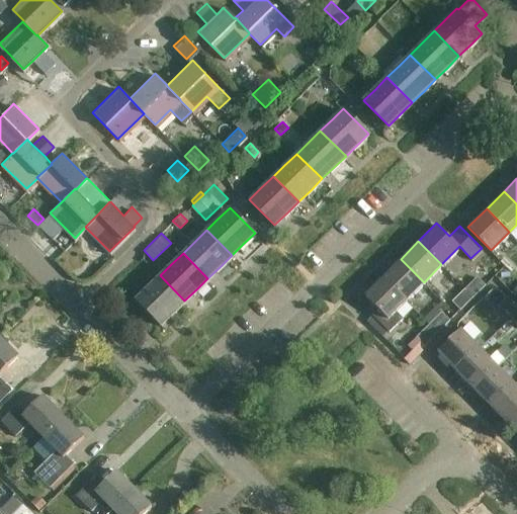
[(406,300),(424,282),(401,259),(382,276),(406,300)]
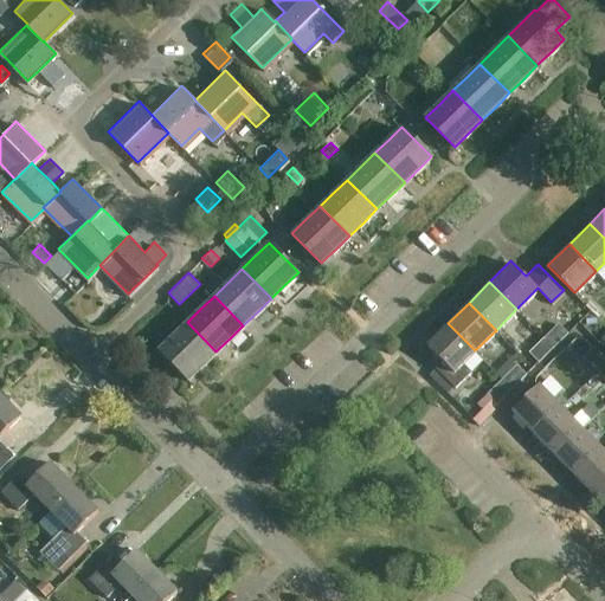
[(542,336),(552,346),(567,330),(558,321),(542,336)]
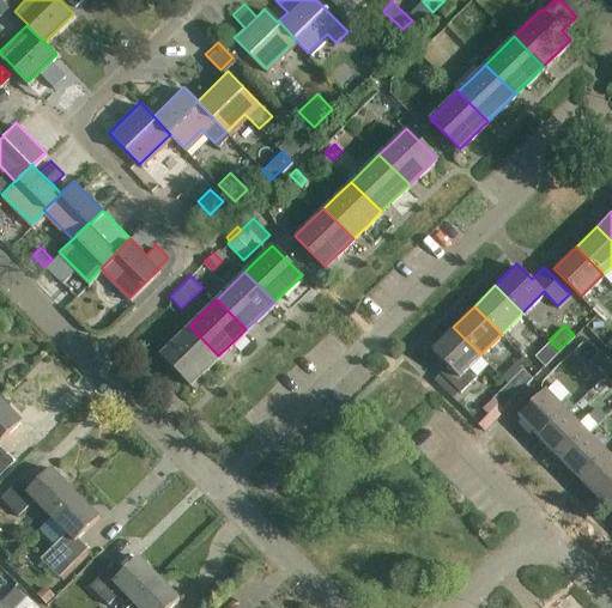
[(191,383),(205,370),(218,356),(189,326),(175,340),(161,353),(191,383)]
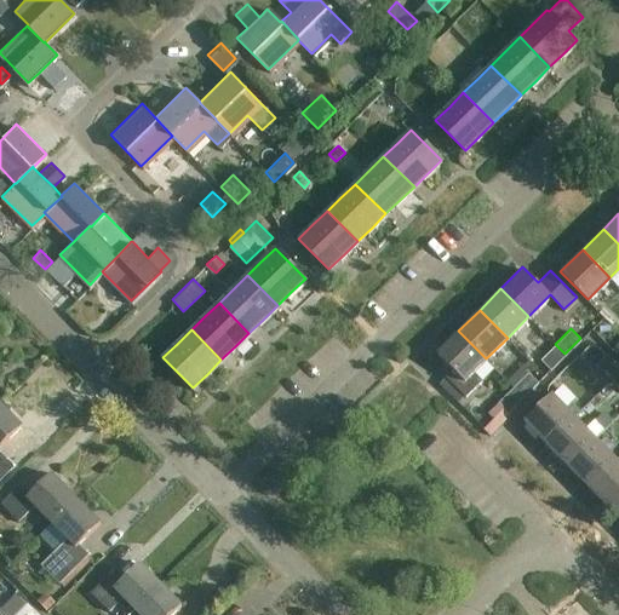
[(458,331),(436,352),(451,368),(445,374),(464,395),(481,378),(474,371),(486,358),(458,331)]
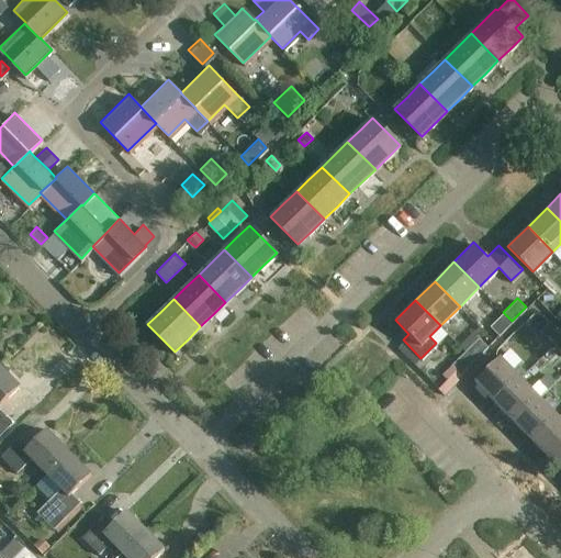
[(498,334),(512,321),(503,312),(490,325),(498,334)]
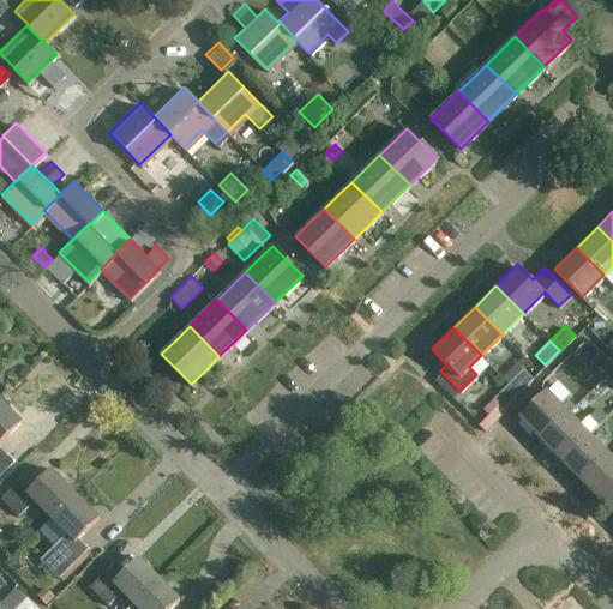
[(605,373),(612,365),(612,362),(600,349),(590,359),(605,373)]
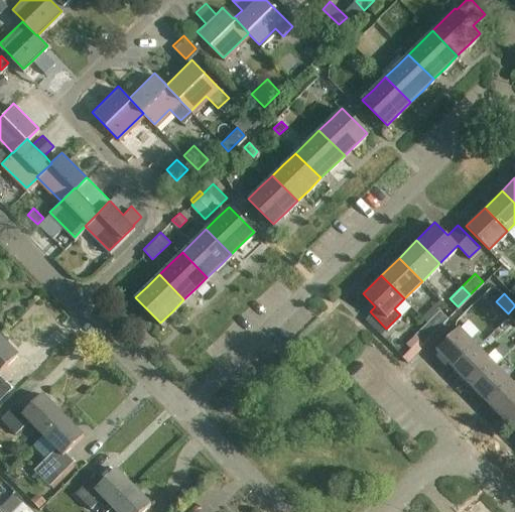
[(480,327),(500,315),(490,299),(471,310),(480,327)]
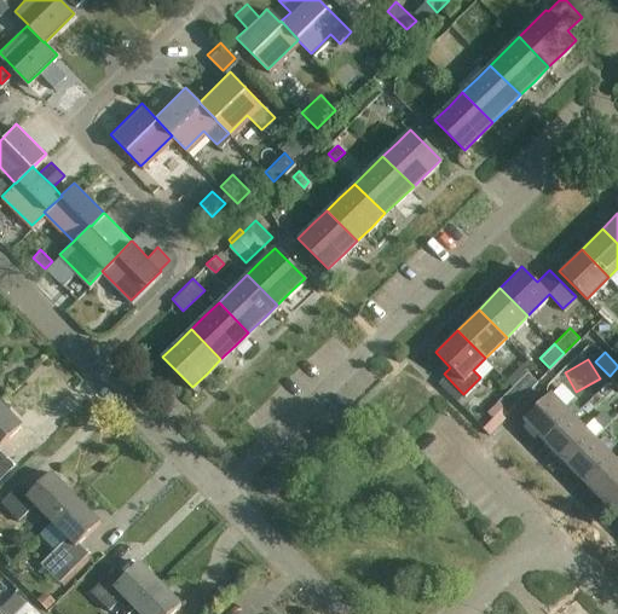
[(512,386),(521,394),(536,380),(526,370),(512,386)]
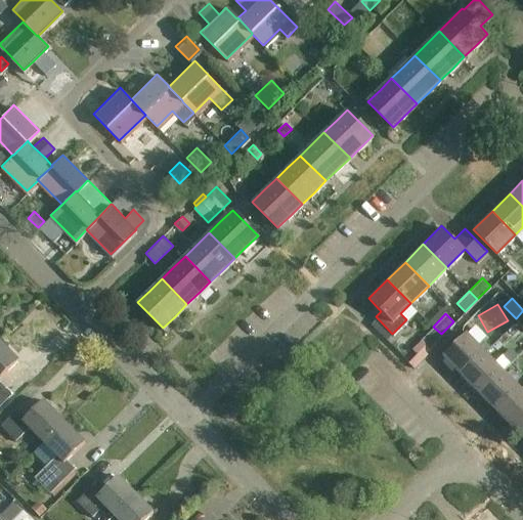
[(429,346),(441,334),(433,327),(421,339),(429,346)]
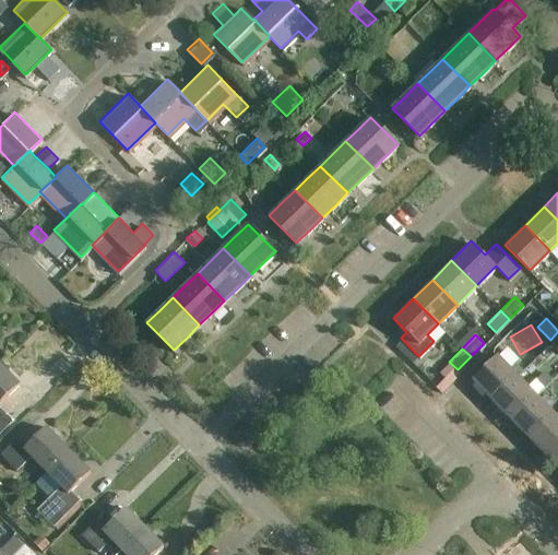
[(515,362),(509,367),(497,354),(472,378),(490,399),(517,374),(522,368),(515,362)]
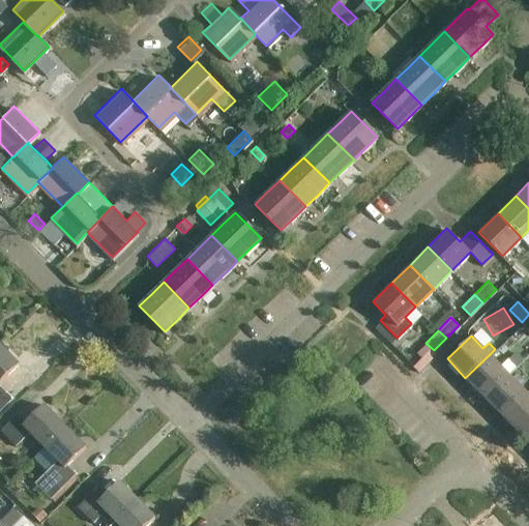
[(0,343),(0,392),(4,389),(0,384),(0,380),(19,362),(0,343)]
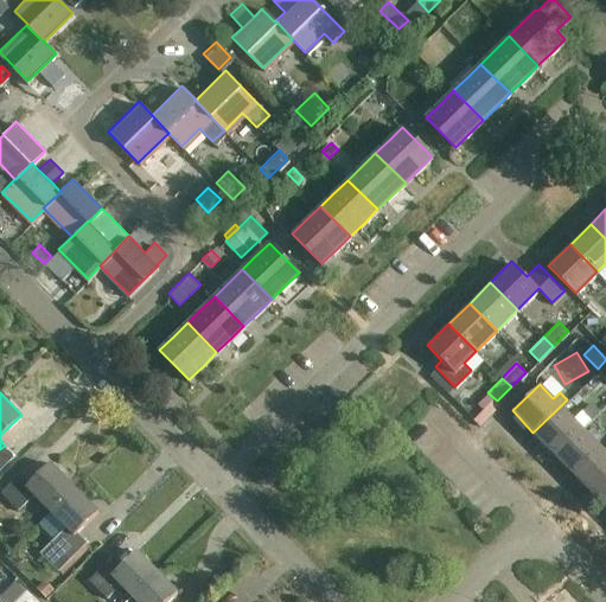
[(561,405),(533,433),(554,453),(581,427),(588,418),(581,410),(573,418),(561,405)]
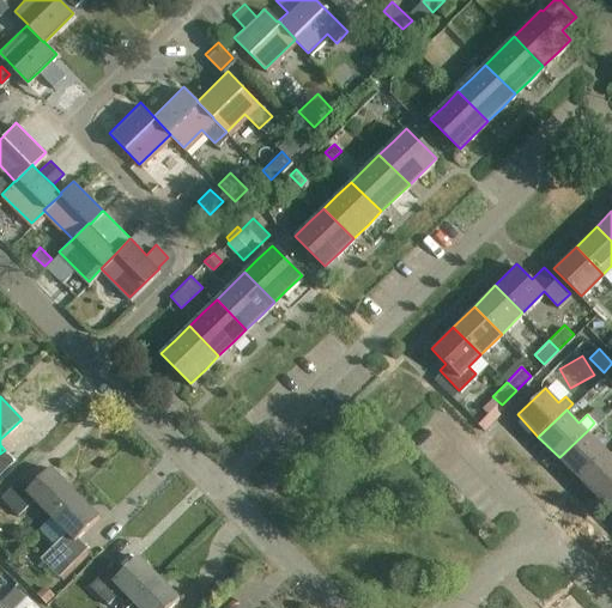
[(607,453),(607,451),(587,431),(559,457),(580,479),(607,453)]
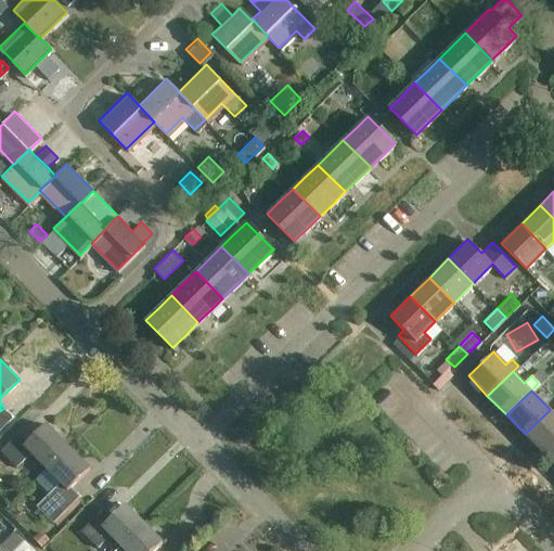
[(543,453),(553,443),(553,413),(550,409),(550,410),(525,434),(543,453)]
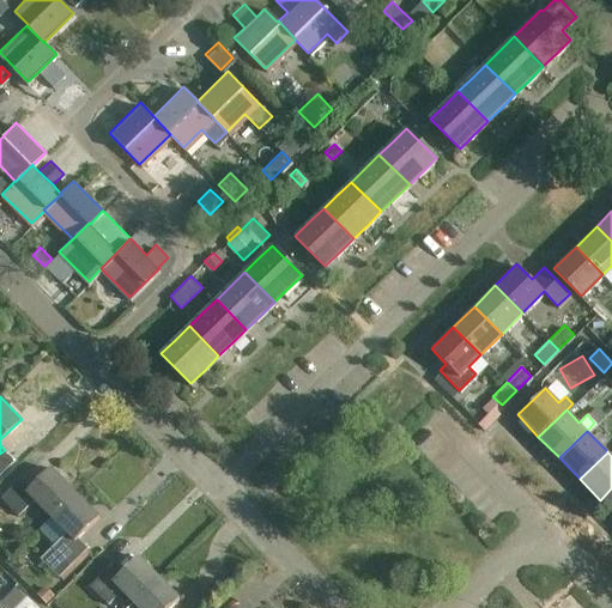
[(50,514),(74,490),(50,466),(29,486),(19,476),(1,496),(18,512),(34,498),(50,514)]
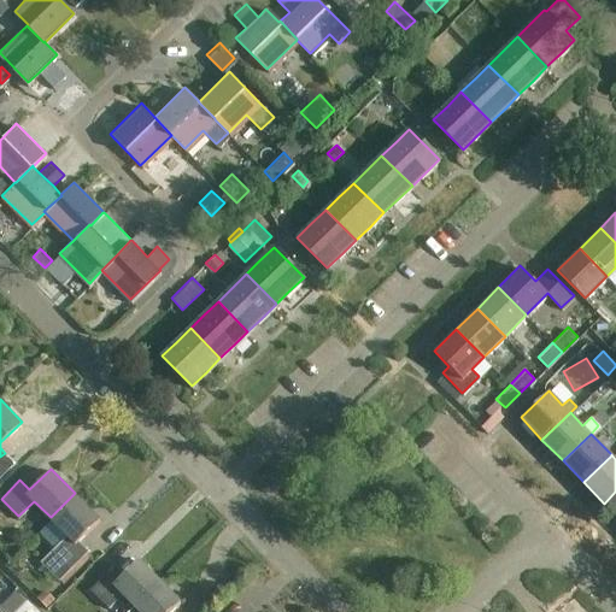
[(615,515),(615,492),(604,504),(615,515)]
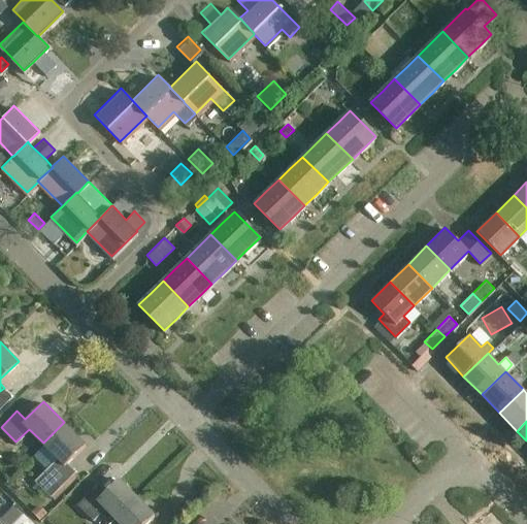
[(64,422),(43,443),(58,457),(44,470),(35,480),(50,495),(59,486),(74,470),(66,461),(85,444),(64,422)]
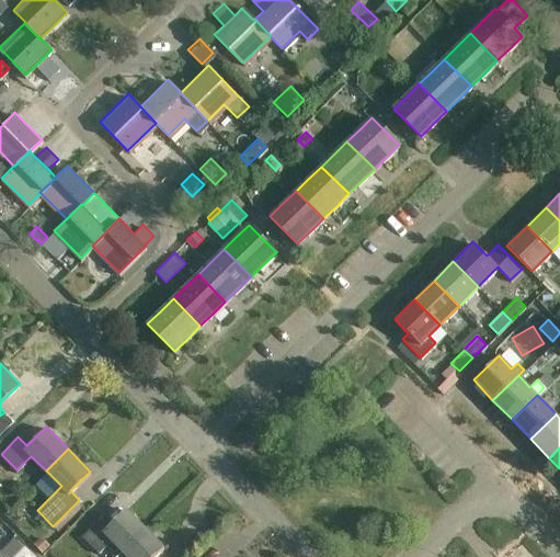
[(122,549),(146,526),(127,508),(109,526),(100,518),(82,534),(98,550),(111,538),(122,549)]
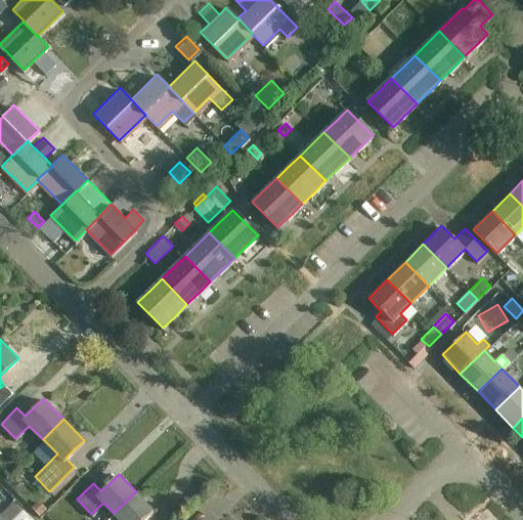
[(114,513),(106,519),(141,519),(153,510),(136,491),(114,513)]
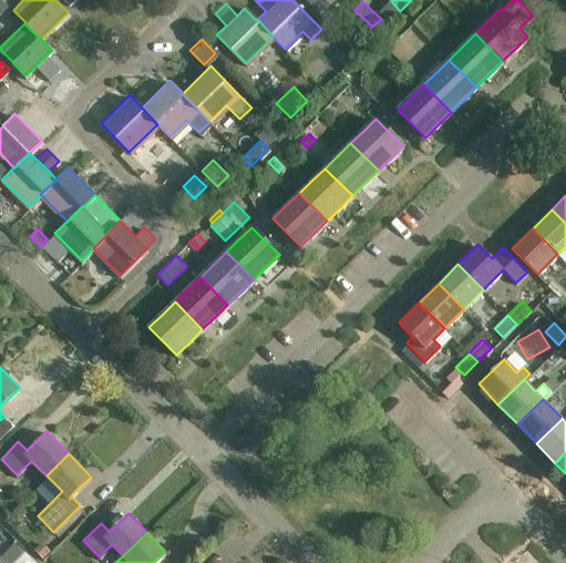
[(43,556),(50,551),(40,539),(33,545),(43,556)]
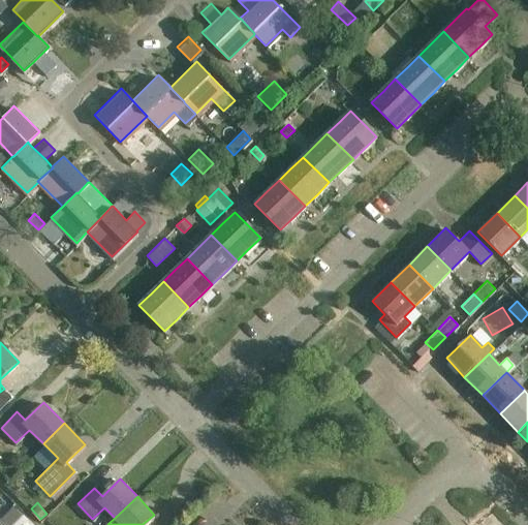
[(12,504),(0,516),(0,519),(5,524),(10,524),(22,514),(12,504)]
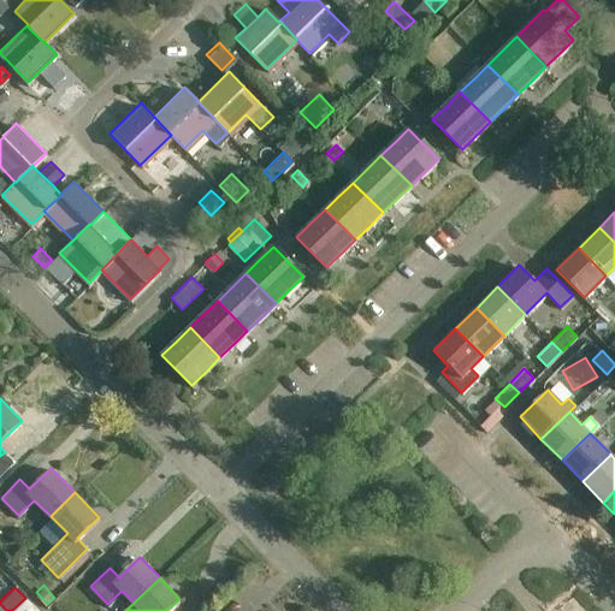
[(37,610),(25,598),(12,610),(37,610)]
